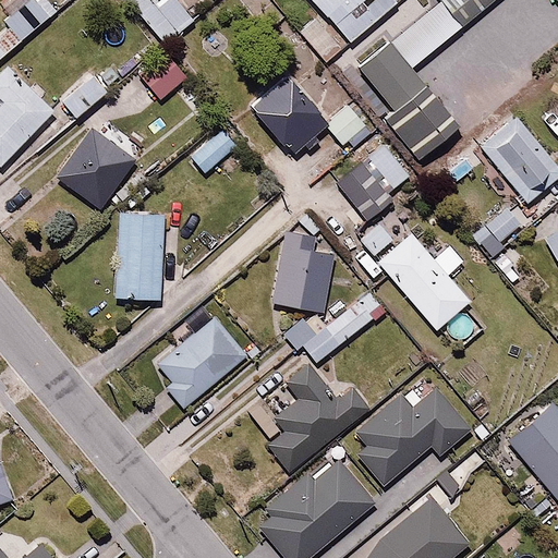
[(0,32),(0,55),(2,58),(59,8),(52,0),(23,0),(5,15),(11,22),(0,32)]
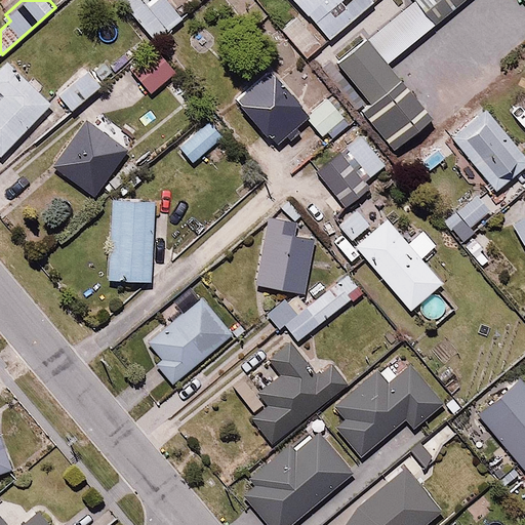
[(118,0),(153,40),(179,15),(165,0),(118,0)]
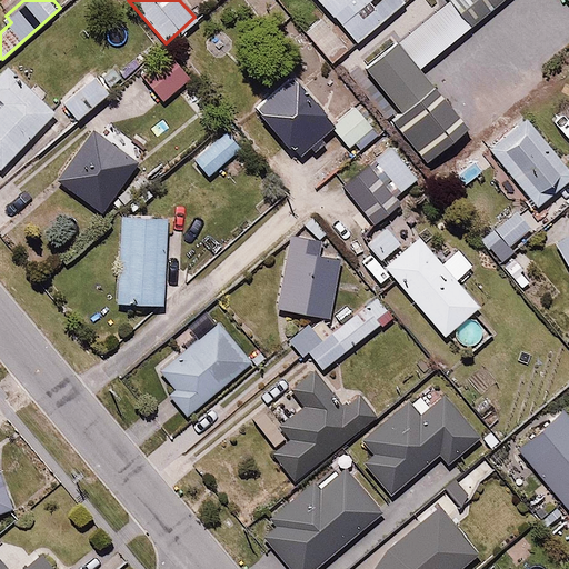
[(403,2),(401,0),(325,0),(358,40),(403,2)]
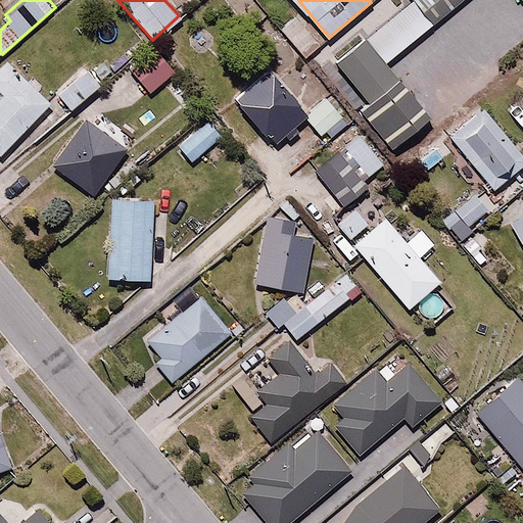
[(410,0),(412,2),(431,26),(463,0),(410,0)]
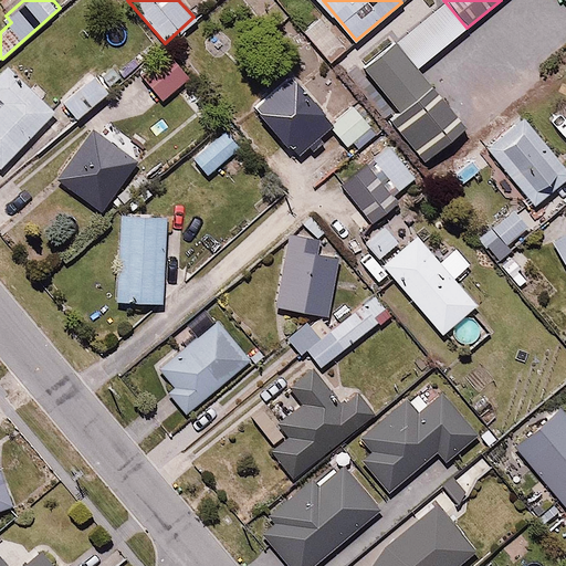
[(467,28),(446,2),(362,69),(397,113),(389,118),(423,163),(463,129),(416,70),(467,28)]
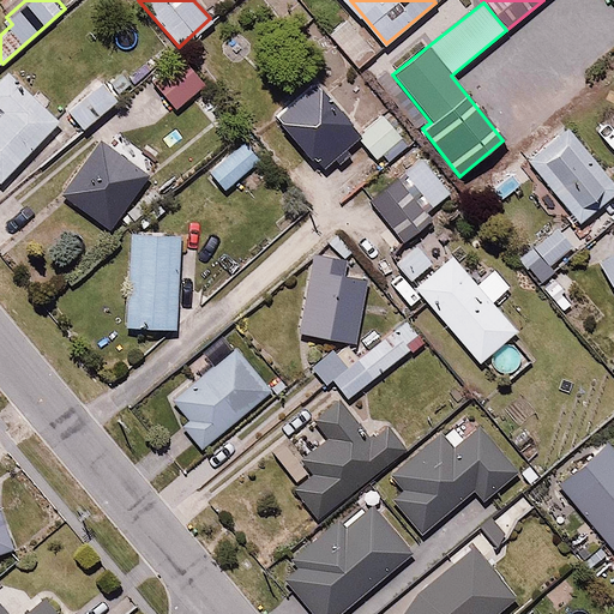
[(374,47),(347,12),(329,26),(356,60),(374,47)]
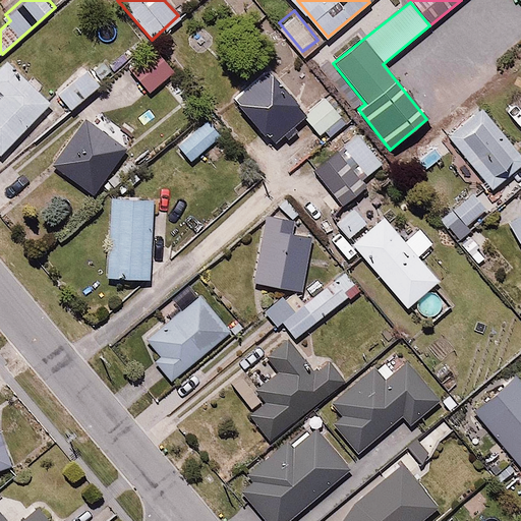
[(178,65),(156,40),(105,85),(128,111),(178,65)]
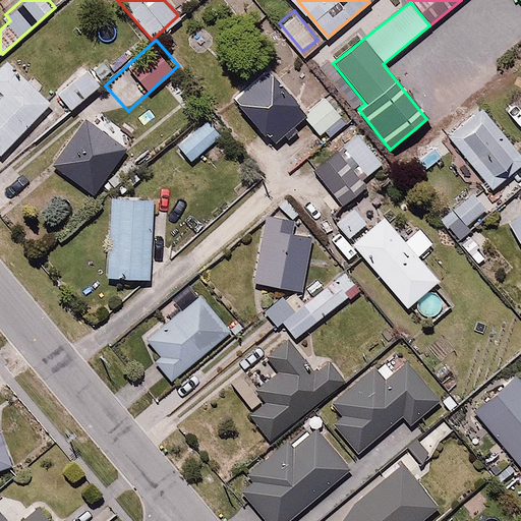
[(0,150),(4,154),(43,106),(52,114),(63,100),(7,55),(0,63),(0,150)]
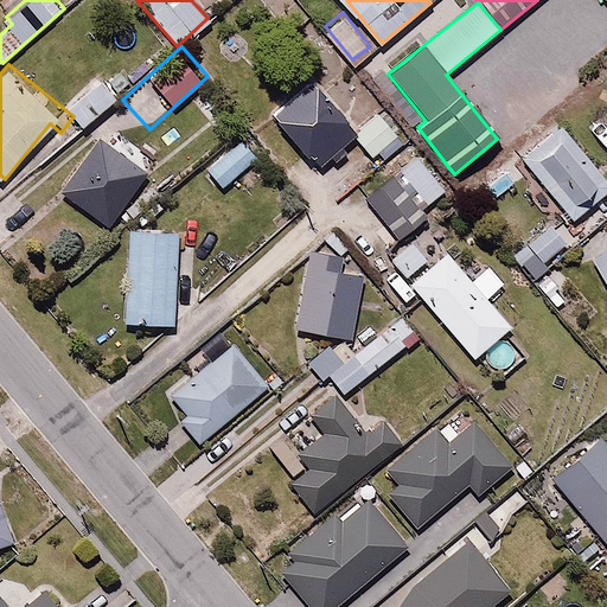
[(420,117),(379,71),(371,78),(411,126),(420,117)]
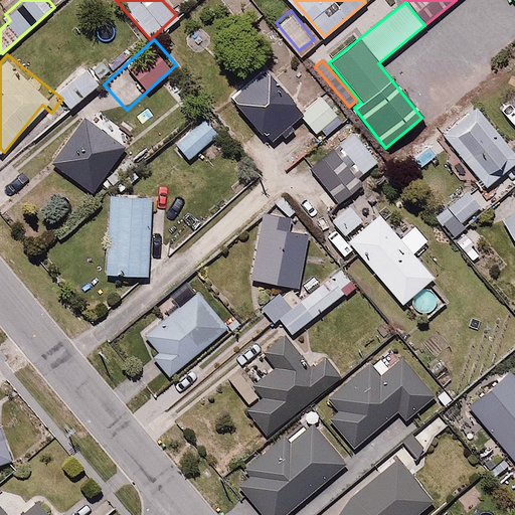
[(101,79),(87,62),(57,89),(71,106),(101,79)]
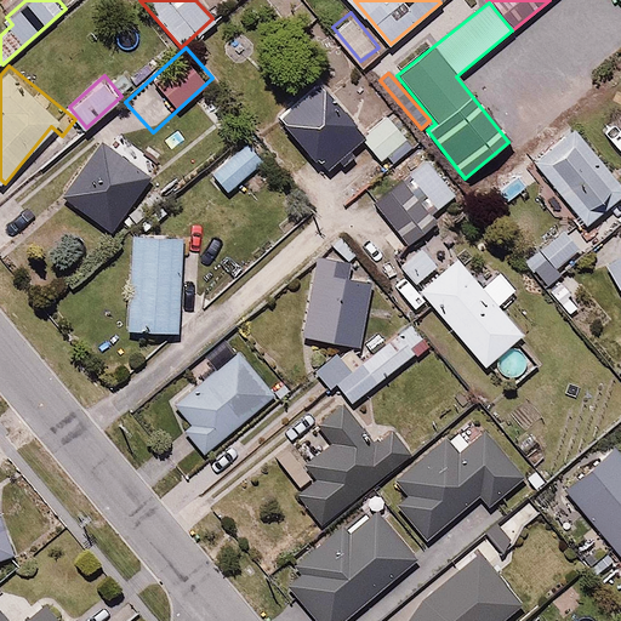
[(281,115),(324,165),(339,152),(346,160),(359,148),(352,141),(369,126),(325,77),(281,115)]
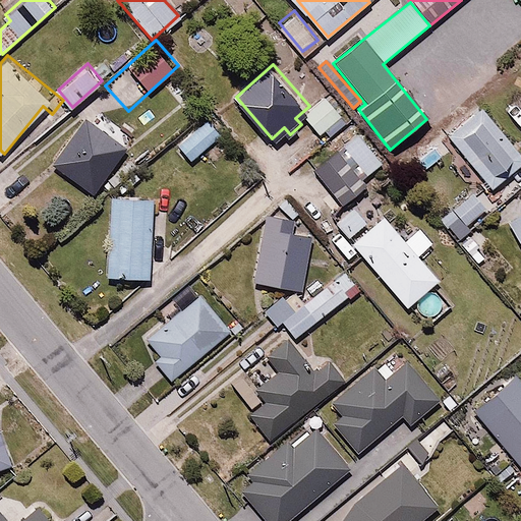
[(349,115),(328,93),(304,113),(326,136),(349,115)]
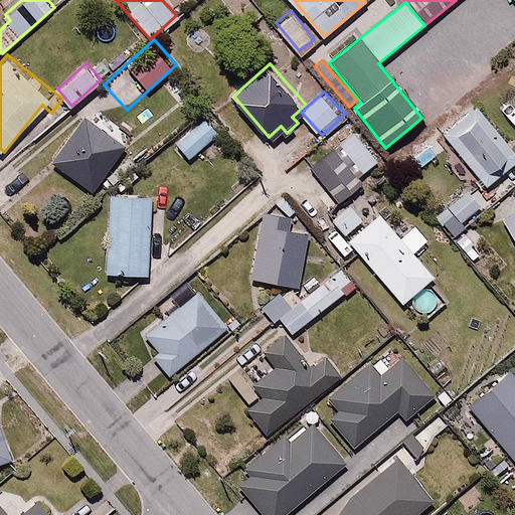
[(514,150),(477,102),(442,129),(485,183),(514,159),(514,150)]
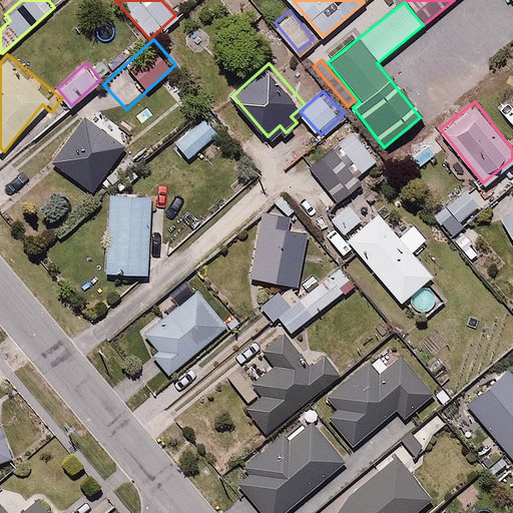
[(136,160),(141,151),(85,111),(53,157),(94,187),(121,149),(136,160)]
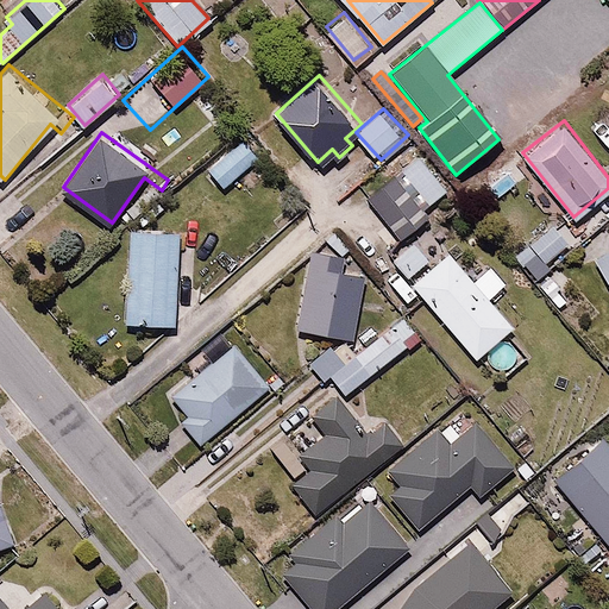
[(264,155),(246,132),(205,167),(223,188),(264,155)]
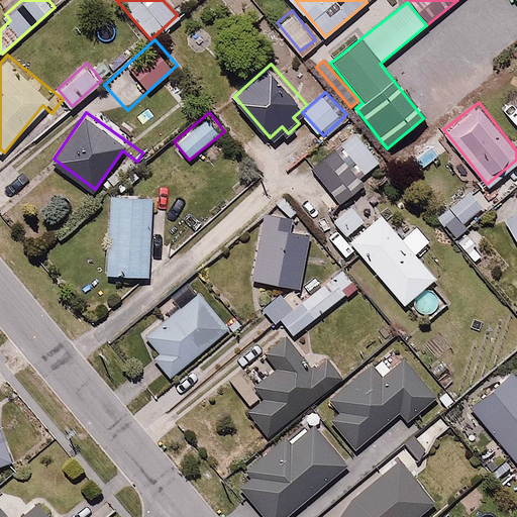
[(359,174),(380,156),(352,123),(305,164),(339,203),(366,181),(359,174)]
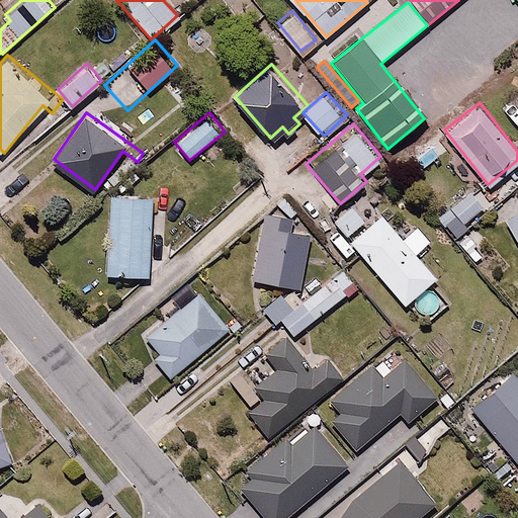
[(299,145),(282,160),(290,169),(321,143),(307,126),(293,138),(299,145)]
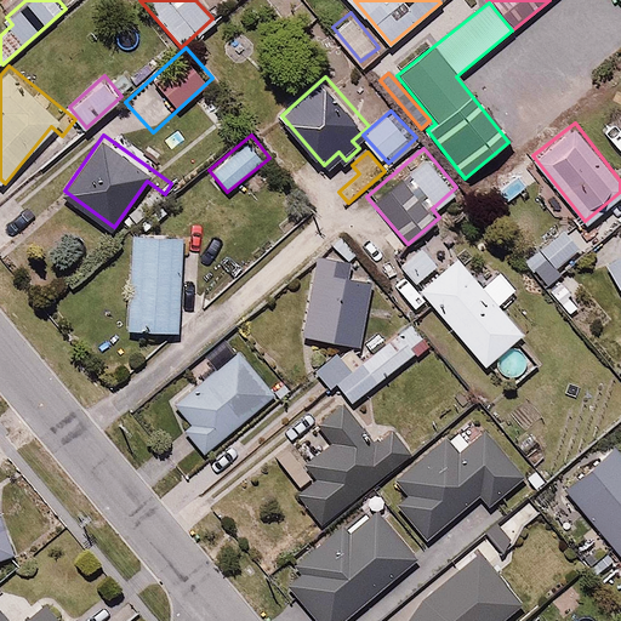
[(559,263),(586,240),(568,220),(523,258),(534,271),(552,255),(559,263)]
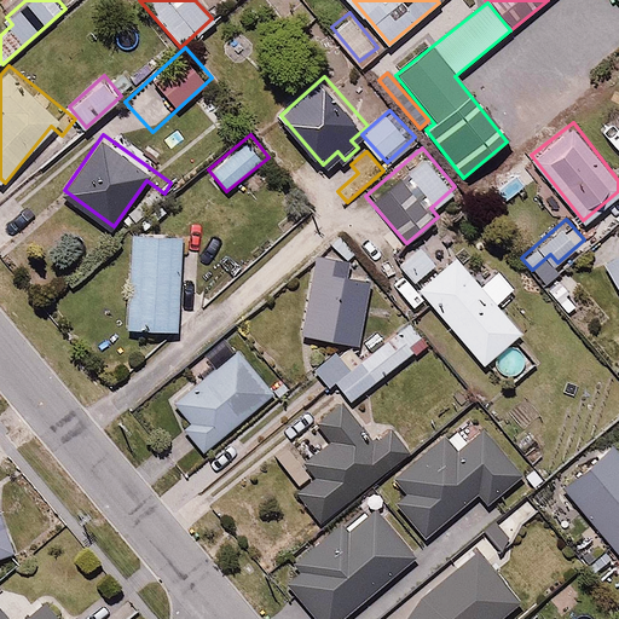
[(186,229),(132,227),(128,325),(183,328),(186,229)]
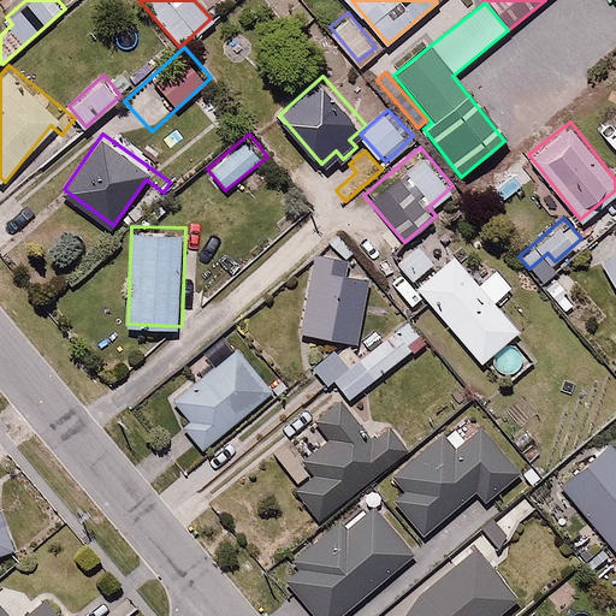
[(477,277),(434,229),(396,261),(481,361),(520,327),(498,302),(517,285),(496,260),(477,277)]
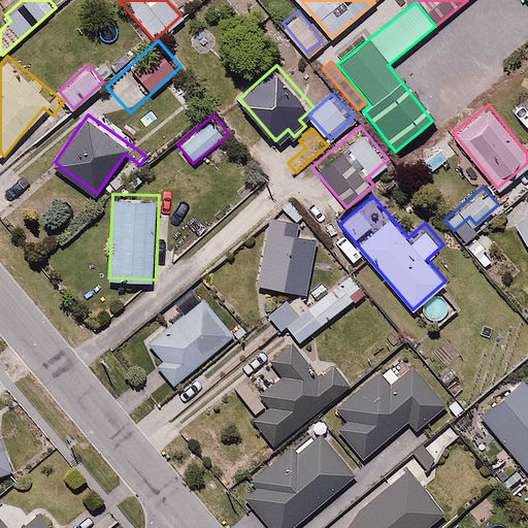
[(527,215),(515,223),(527,245),(527,215)]
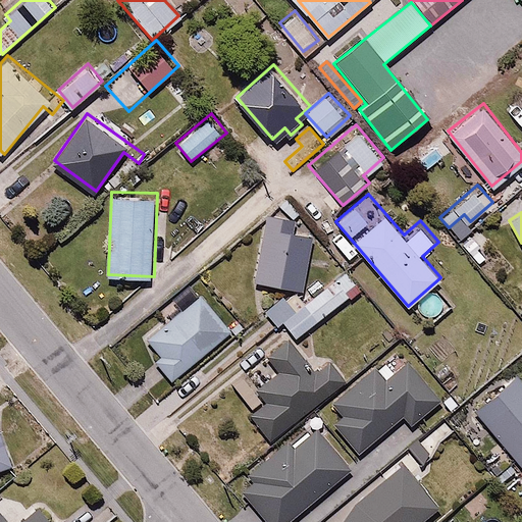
[(265,220),(255,279),(305,288),(312,242),(293,238),(295,224),(265,220)]
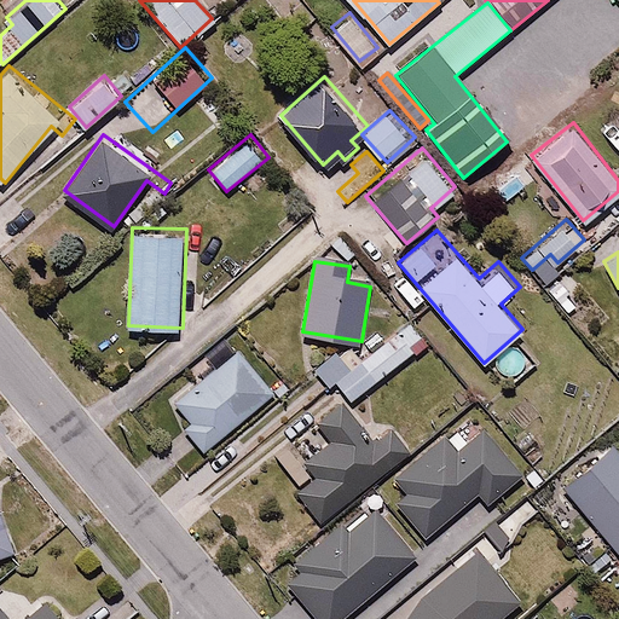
[(415,317),(335,386),(351,399),(431,340),(415,317)]
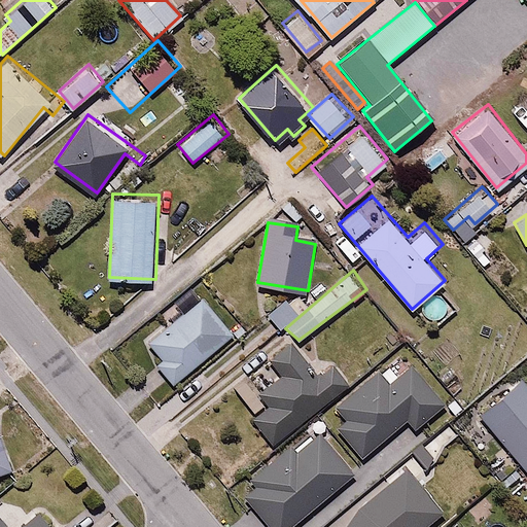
[(161,356),(153,363),(175,387),(237,332),(191,283),(156,314),(165,322),(146,340),(161,356)]
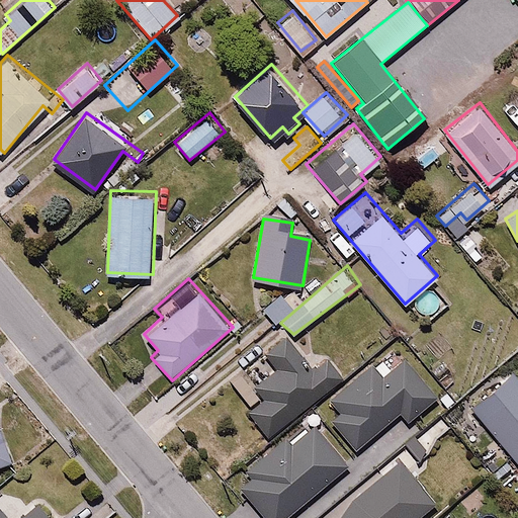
[(274,324),(289,309),(278,296),(263,312),(274,324)]
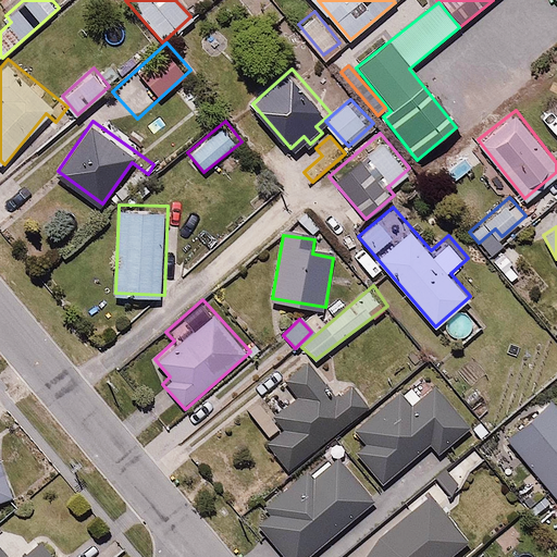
[(329,391),(305,361),(258,399),(283,430),(265,444),(289,473),(367,410),(342,380),(329,391)]
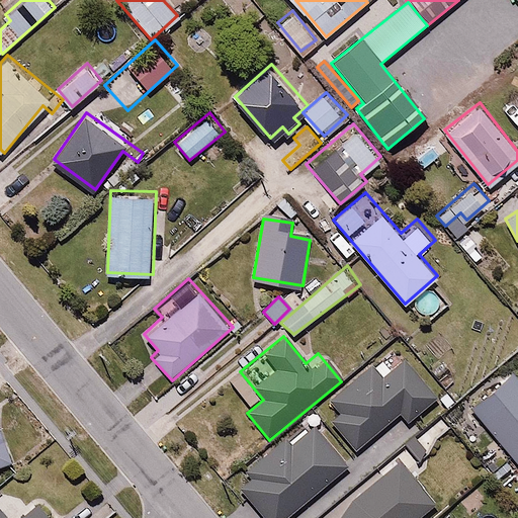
[(414,428),(444,402),(393,343),(317,409),(354,451),(400,412),(414,428)]
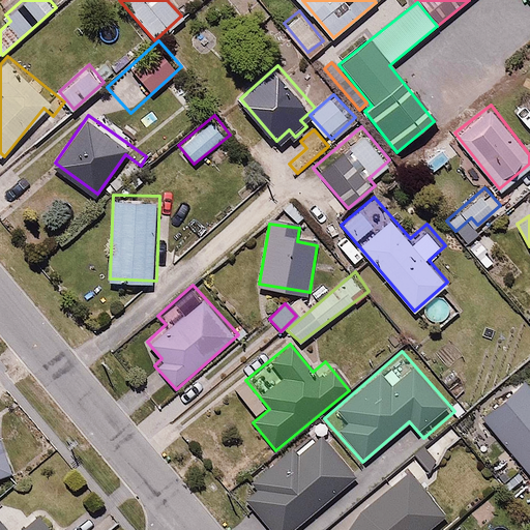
[(529,474),(529,384),(524,377),(479,416),(529,474)]
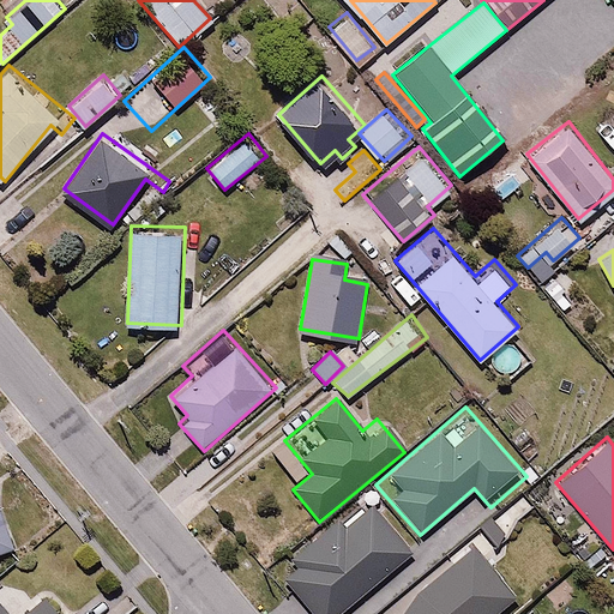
[(312,613),(337,613),(416,547),(368,492),(345,511),(341,506),(289,552),(300,564),(282,579),(312,613)]
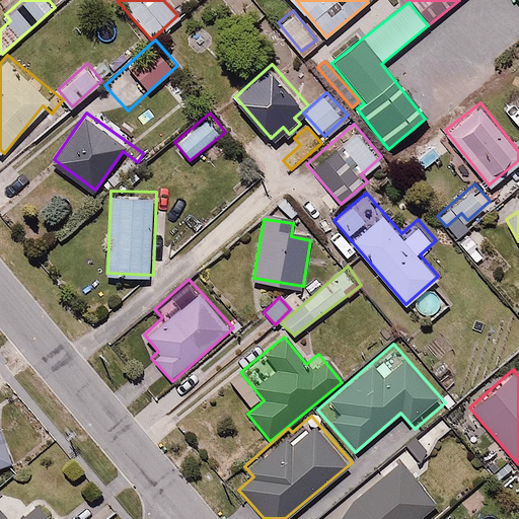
[(0,463),(11,460),(0,423),(0,477),(2,477),(0,468),(0,463)]
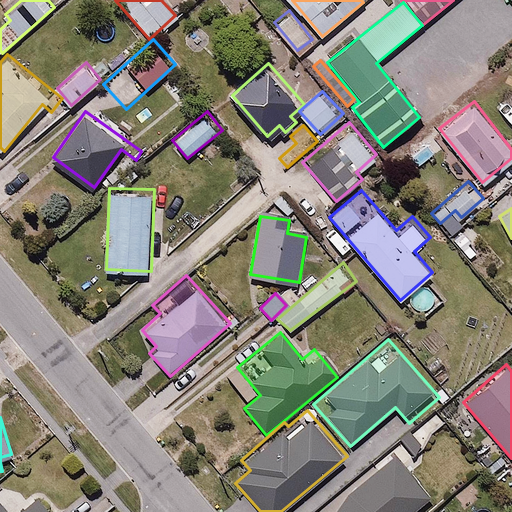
[(415,511),(428,502),(393,457),(347,495),(335,511),(415,511)]
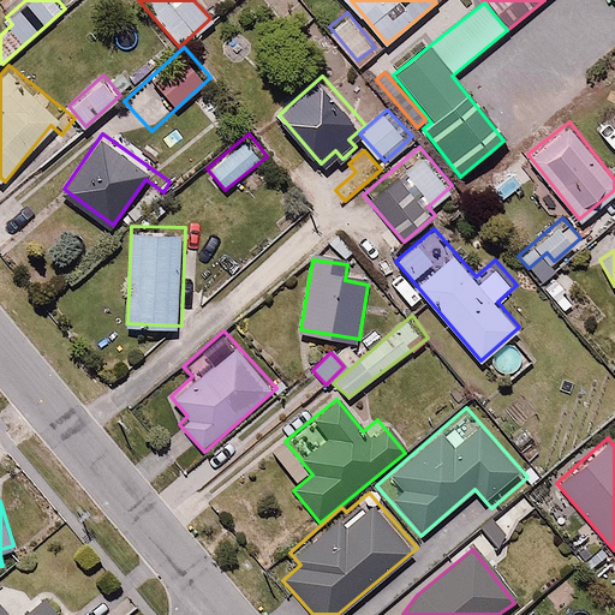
[(9,614),(0,603),(0,614),(73,614),(51,584),(9,614)]
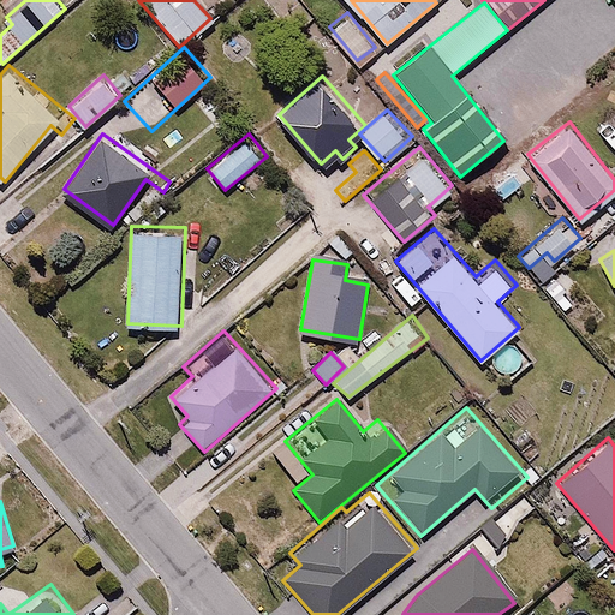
All buildings are outlined.
